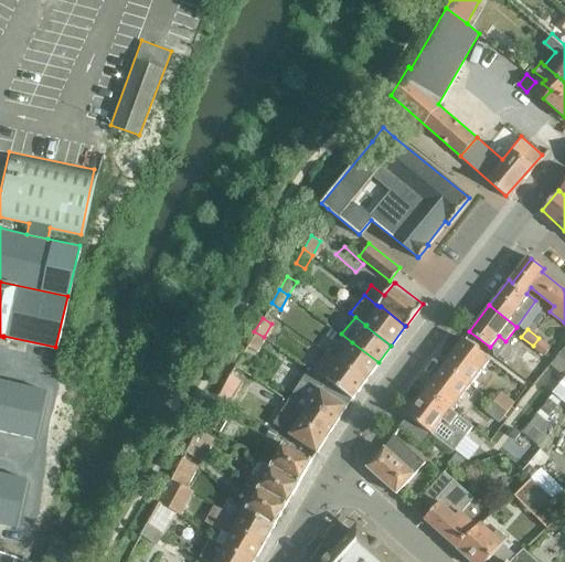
[(264,337),(254,331),(246,345),(256,351),(264,337)]
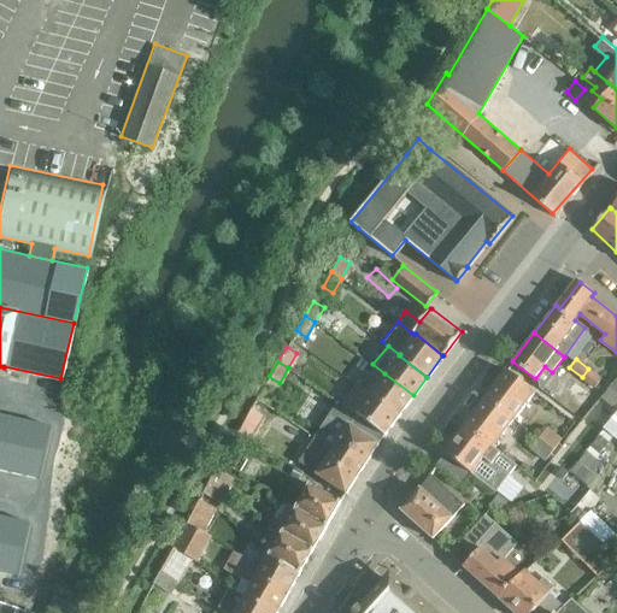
[(413,395),(385,373),(372,364),(359,384),(369,393),(399,414),(413,395)]
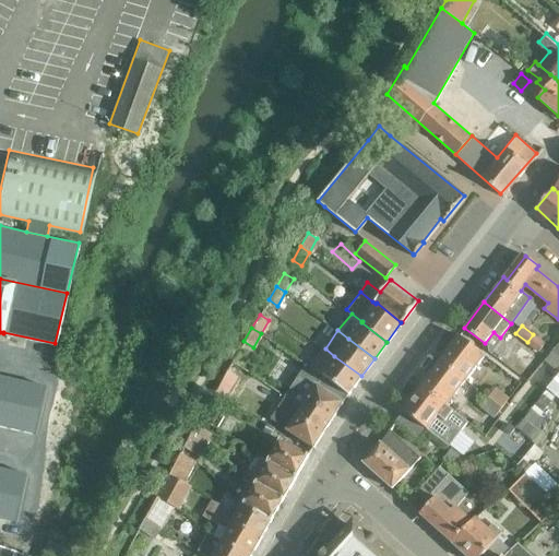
[(440,359),(465,379),(484,355),(459,334),(440,359)]
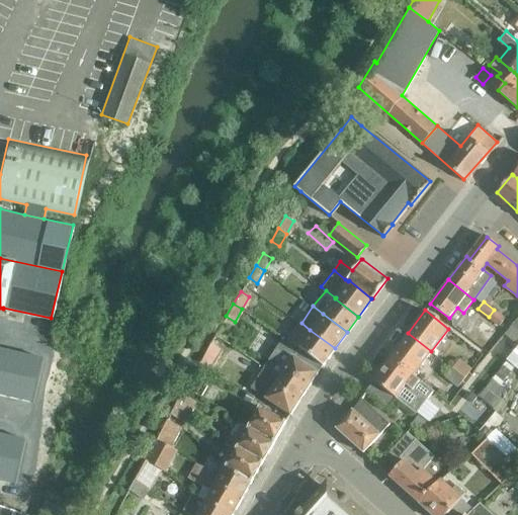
[(494,310),(489,317),(499,325),(502,322),(510,328),(512,324),(494,310)]
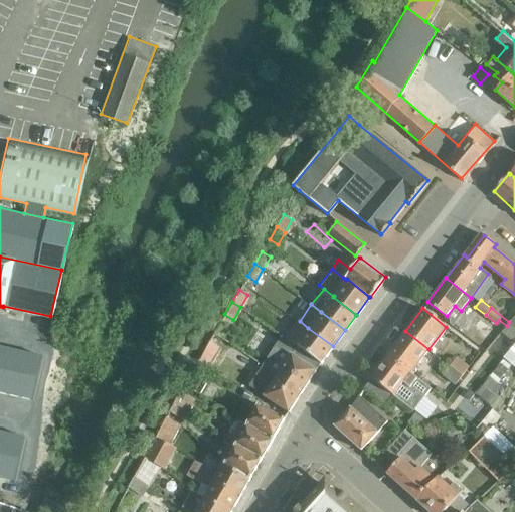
[(507,326),(502,331),(514,341),(514,315),(509,322),(507,326)]
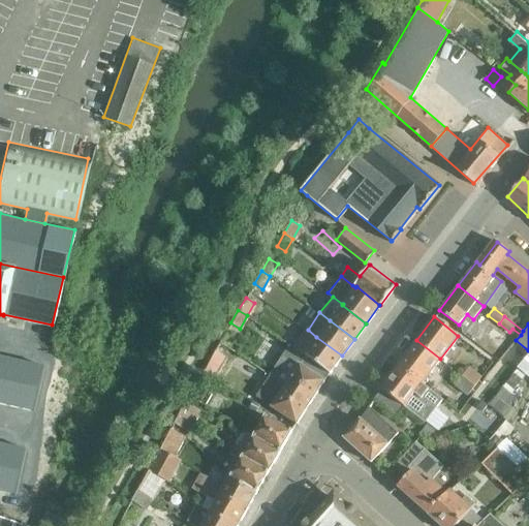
[(316,337),(308,330),(304,327),(291,344),(297,348),(329,371),(330,372),(342,356),(316,337)]
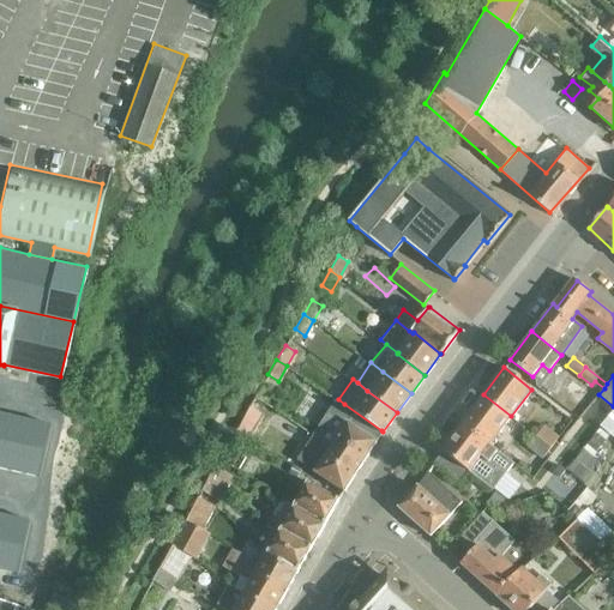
[(511,416),(483,394),(462,422),(463,423),(489,444),(511,416)]
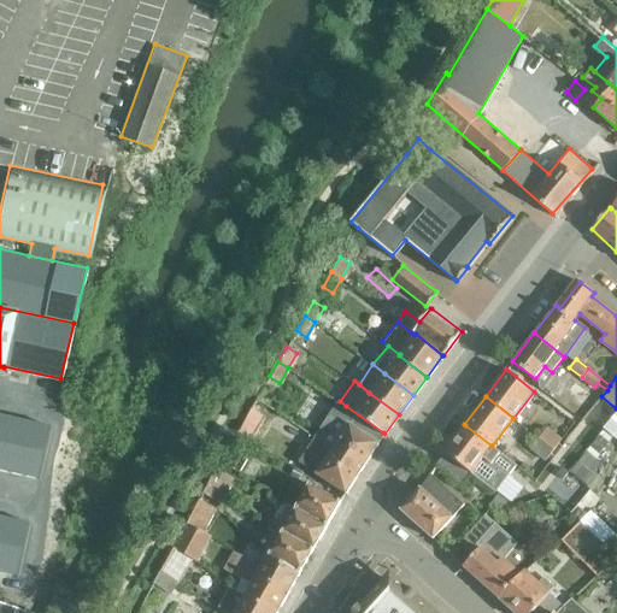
[(600,405),(587,419),(599,430),(612,414),(600,405)]
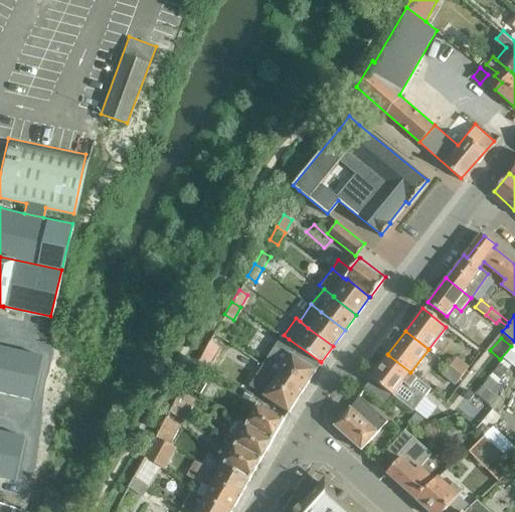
[(275,346),(263,364),(278,374),(302,390),(316,369),(321,362),(320,361),(289,339),(282,350),(275,346)]
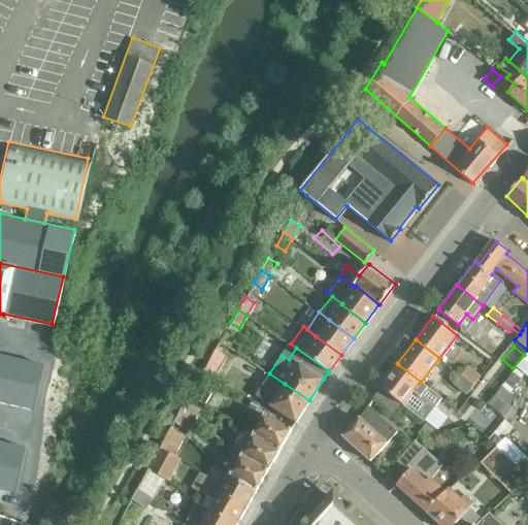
[(201,372),(212,379),(226,356),(215,349),(201,372)]
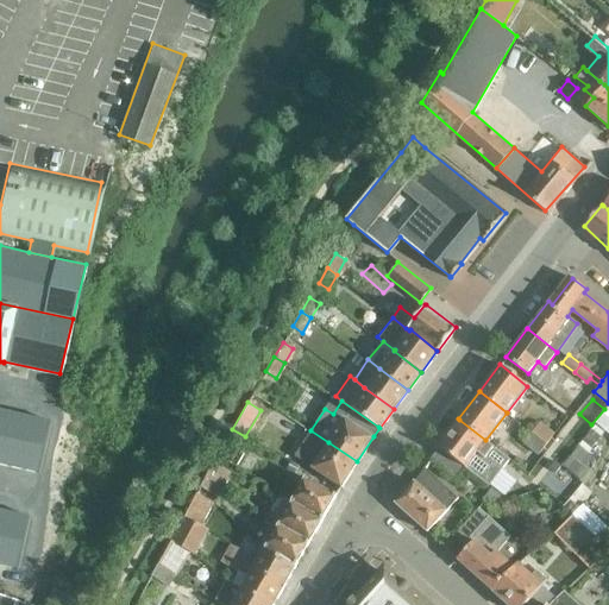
[(608,405),(598,420),(608,428),(608,405)]
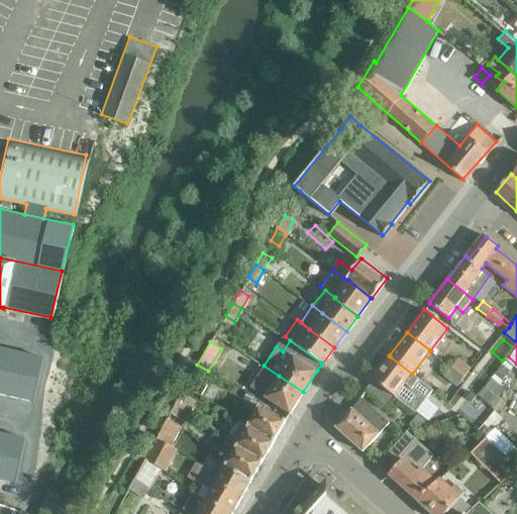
[(6,348),(1,371),(13,373),(18,351),(6,348)]
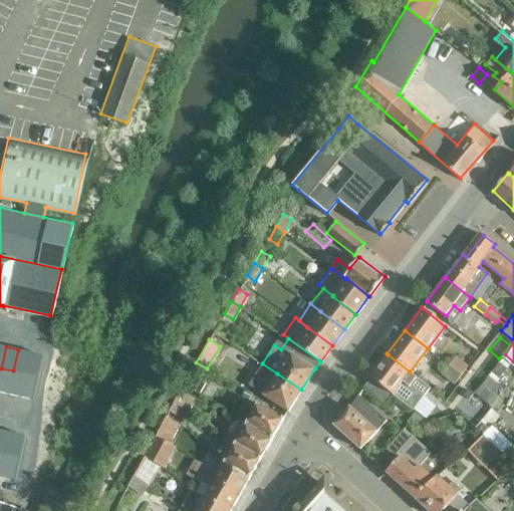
[(18,349),(13,370),(25,373),(30,352),(18,349)]
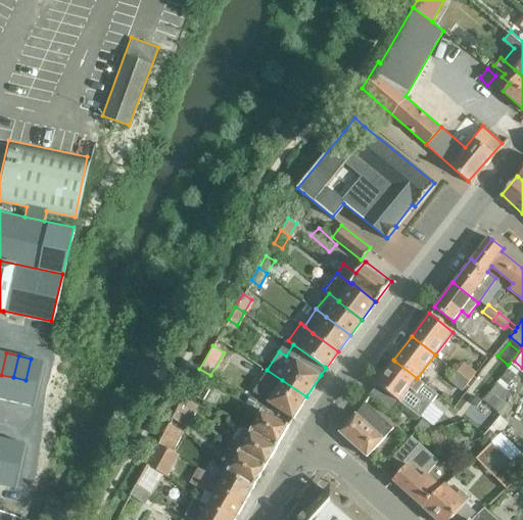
[(31,359),(26,380),(38,383),(43,362),(31,359)]
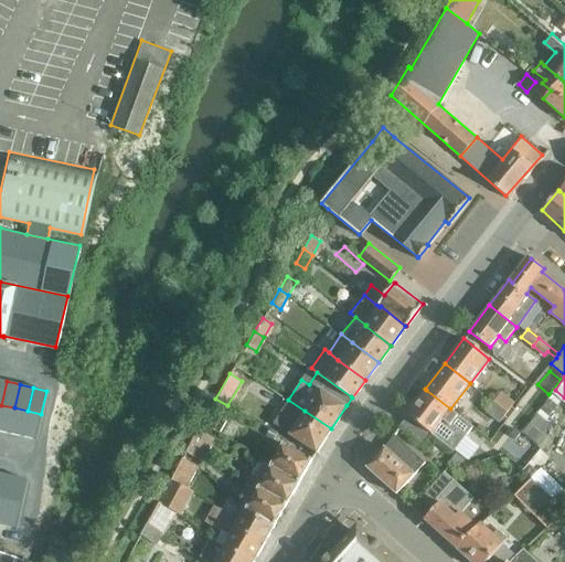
[(426,390),(407,413),(432,433),(454,449),(472,426),(457,414),(450,409),(426,390)]
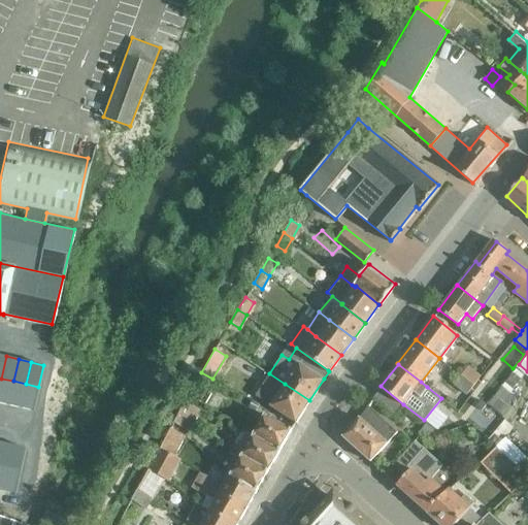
[(461,374),(473,385),(481,375),(468,365),(461,374)]
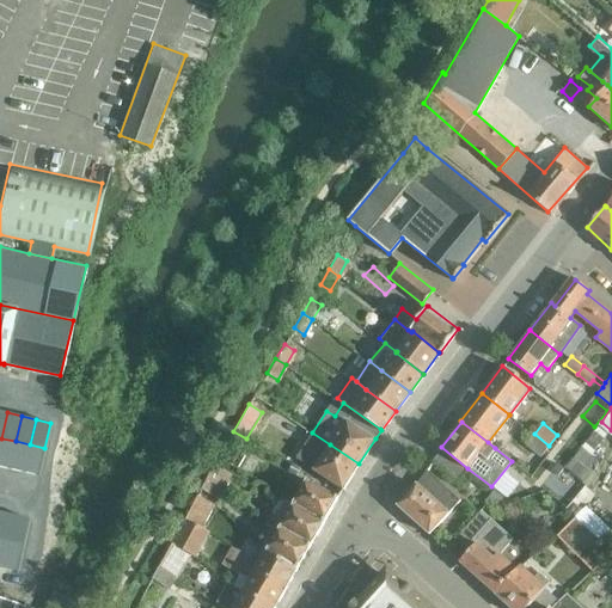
[(594,429),(585,440),(586,441),(593,447),(603,436),(594,429)]
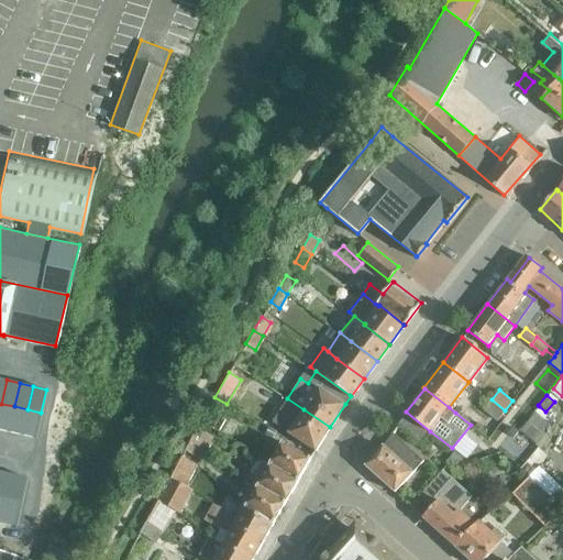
[(227,404),(214,397),(205,416),(197,427),(213,437),(217,438),(234,409),(227,404)]
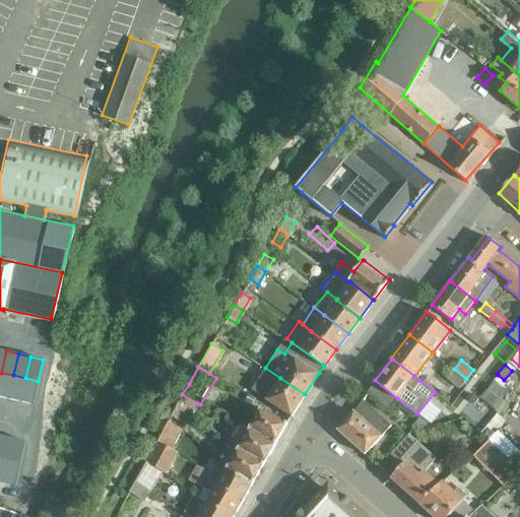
[(265,368),(251,389),(266,399),(290,414),(305,394),(280,378),(265,368)]
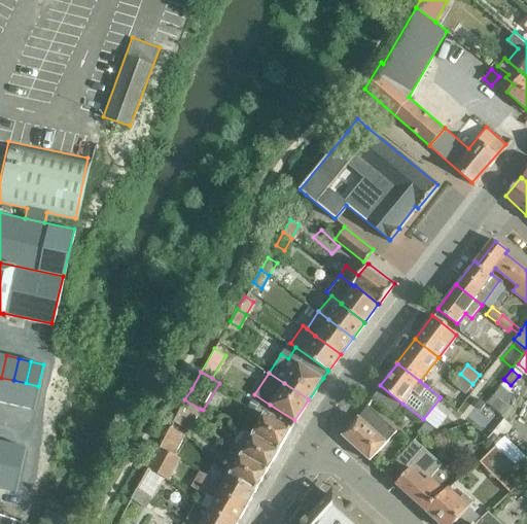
[(472,384),(460,374),(453,383),(465,393),(472,384)]
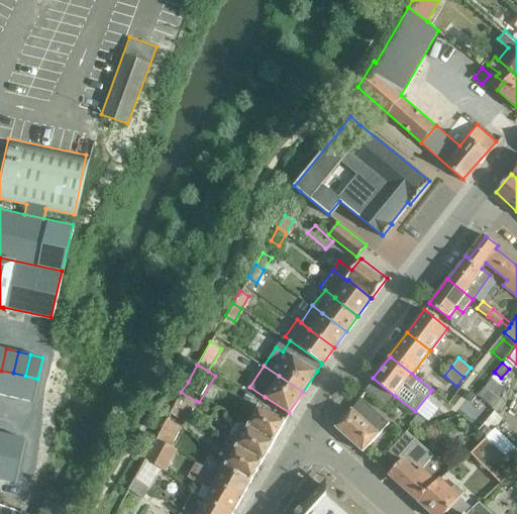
[(1,371),(0,373),(0,393),(8,395),(13,373),(1,371)]
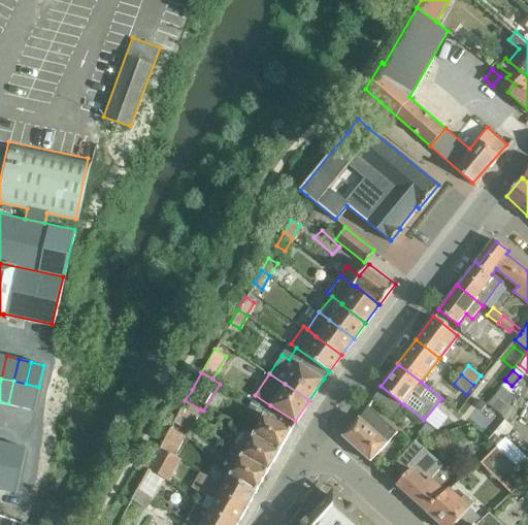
[(13,381),(8,403),(21,406),(26,384),(13,381)]
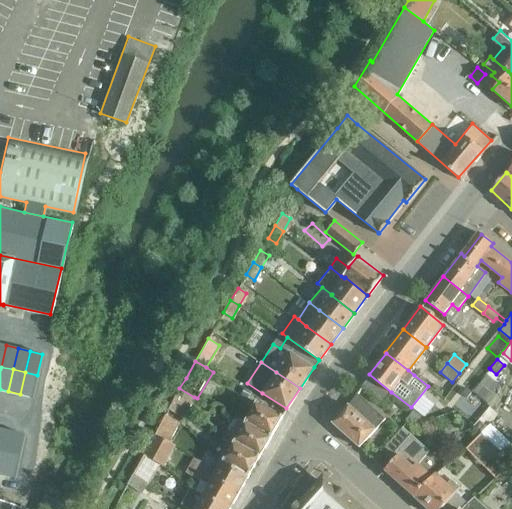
[(25,372),(20,394),(32,396),(37,375),(25,372)]
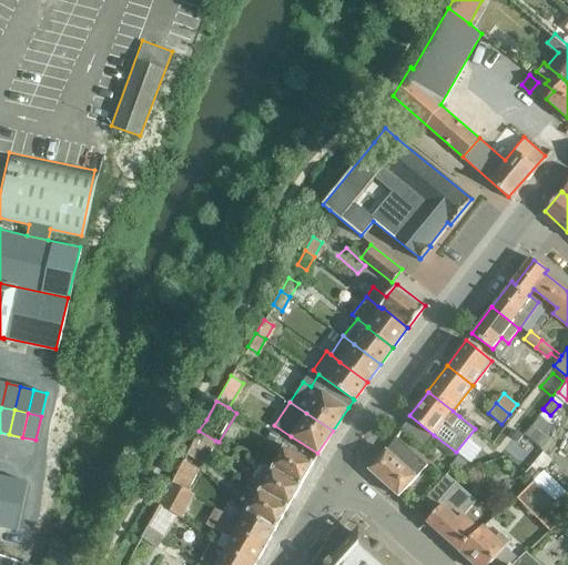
[(540,413),(525,431),(538,443),(554,424),(540,413)]
